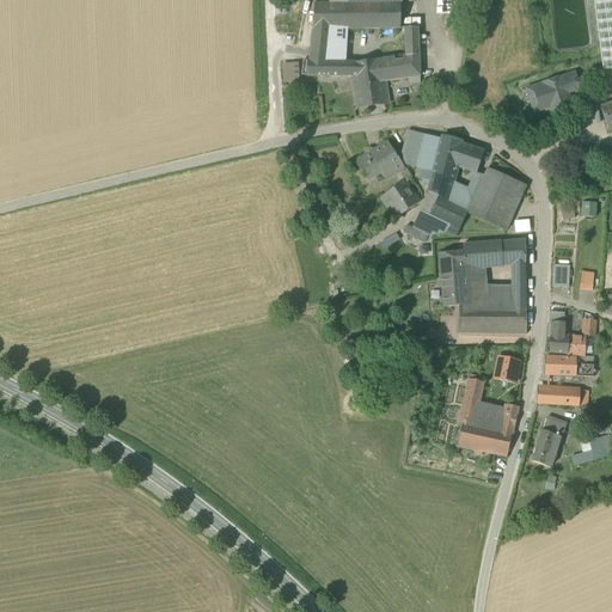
[(611,0),(593,0),(603,72),(611,71),(611,0)]
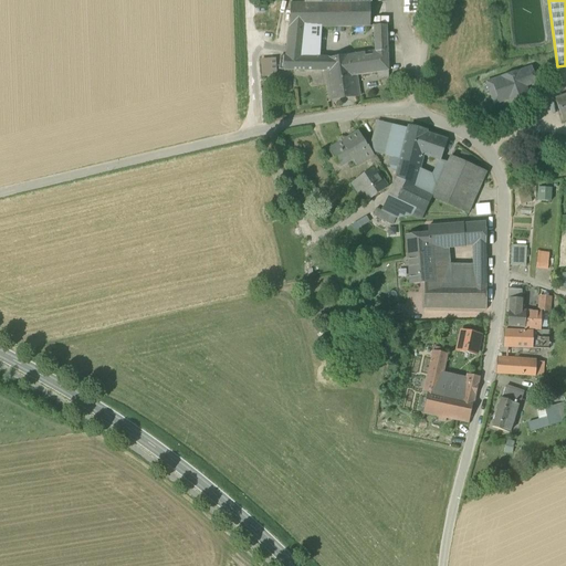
[(370,2),(308,3),(305,28),(311,28),(321,28),(370,27),(370,2)]
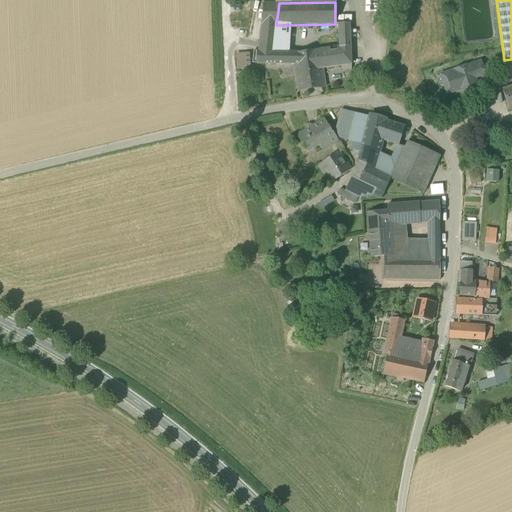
[(259,41),(276,25),(279,3),(277,3),(263,3),(259,41)]
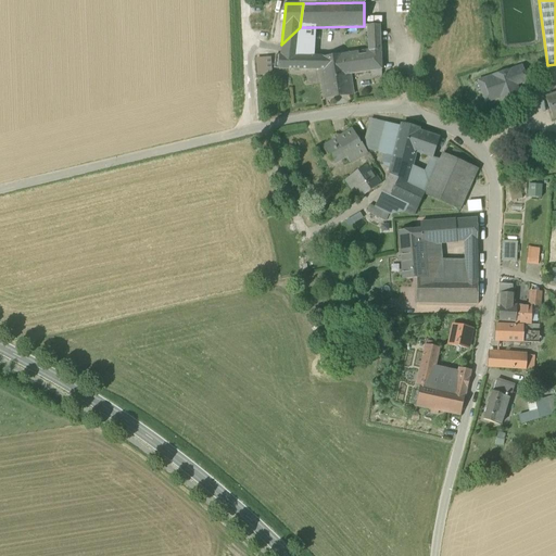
[(350,75),(370,72),(381,70),(381,57),(379,25),(367,26),(368,51),(346,54),(344,54),(325,58),(314,57),(297,55),(295,70),(319,70),(328,68),(329,77),(350,75)]
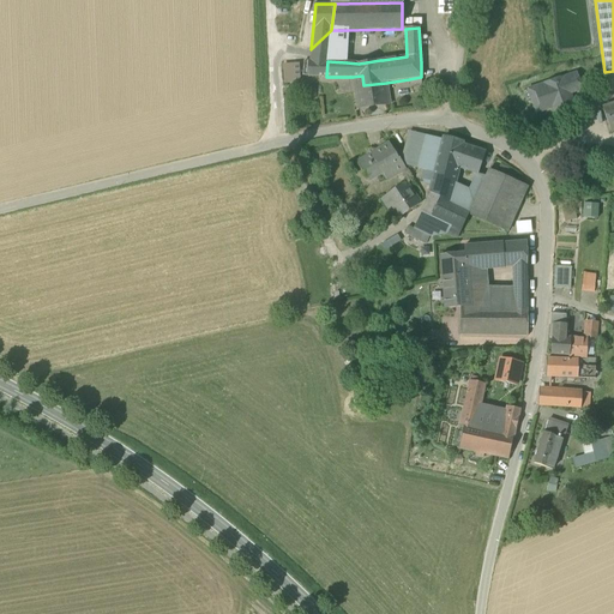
[(347,62),(348,30),(331,30),(327,60),(327,61),(347,62)]
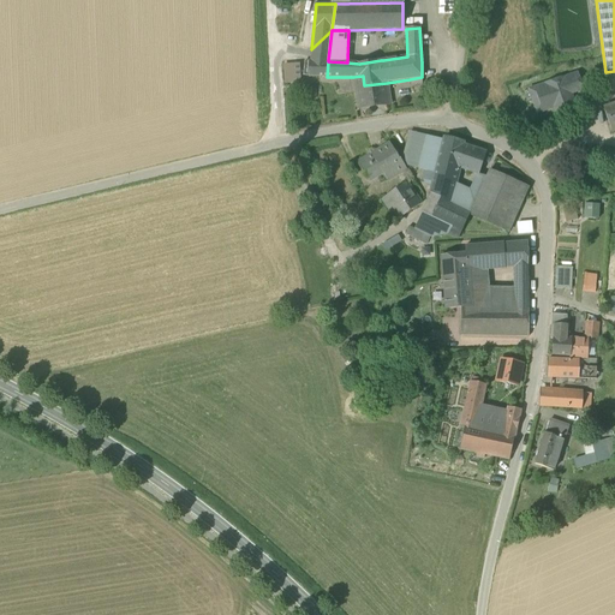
[(311,57),(328,60),(311,49),(311,57)]
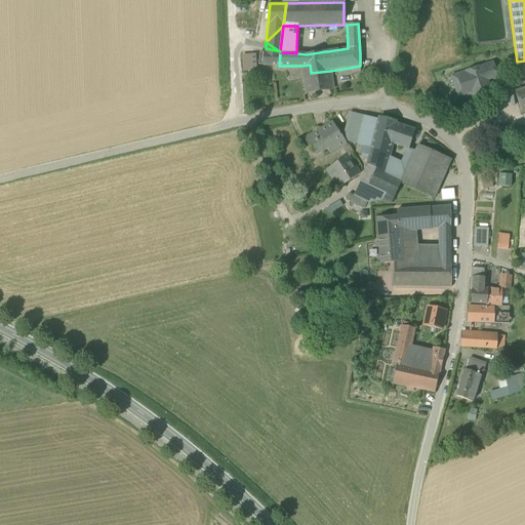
[(264,66),(279,66),(280,52),(280,51),(266,48),(264,66)]
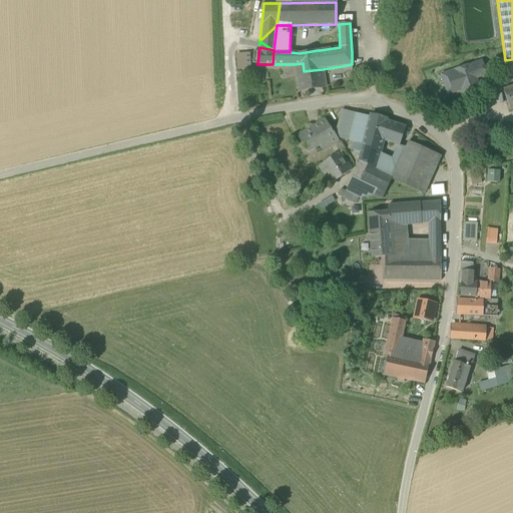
[(235,53),(236,68),(250,67),(249,52),(235,53)]
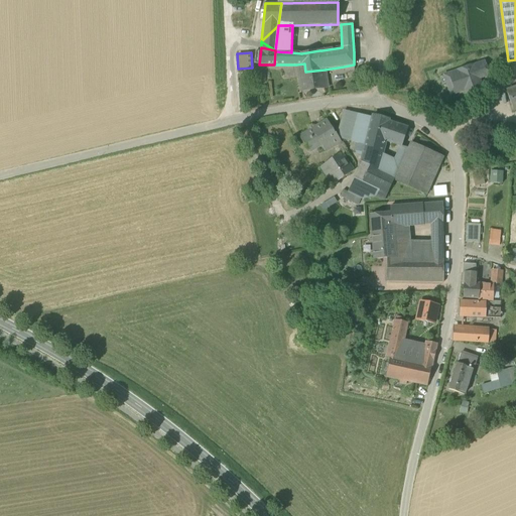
[(475,65),(480,79),(481,79),(489,76),(484,61),(475,65)]
